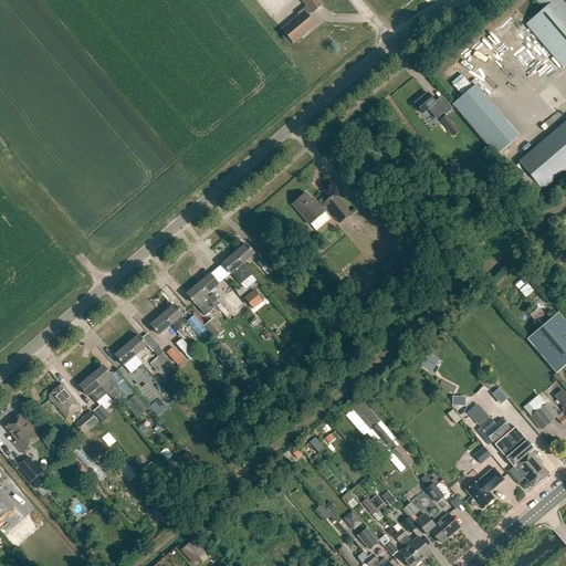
[(297,14),(299,16),(282,30),(284,34),(283,34),(283,37),(283,39),(284,41),(286,42),(290,42),(291,41),(293,44),(315,27),(307,17),(312,13),(323,6),(317,0),(301,0),(306,7),(297,14)]
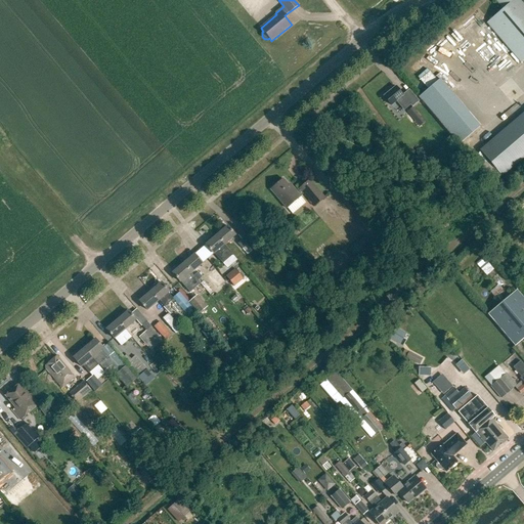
[(487,24),(521,62),(523,60),(523,8),(521,5),(522,4),(518,0),(497,0),(496,1),(504,9),(487,24)]
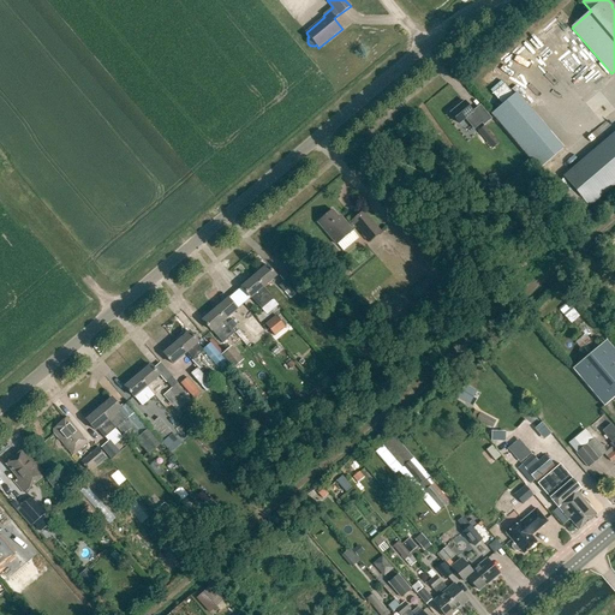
[(515,94),(491,114),(539,169),(562,149),(515,94)]
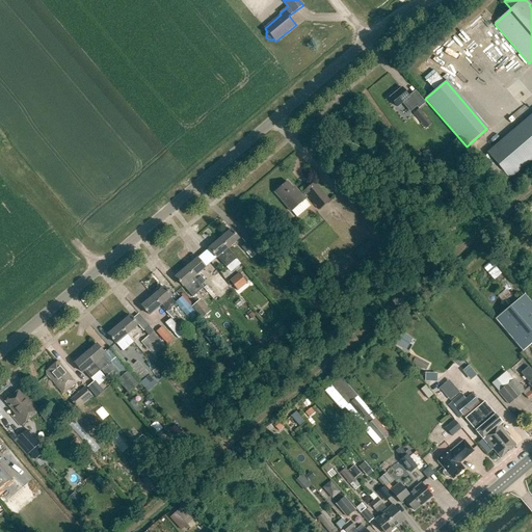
[(390,99),(397,107),(403,102),(406,106),(413,101),(402,88),(390,99)]
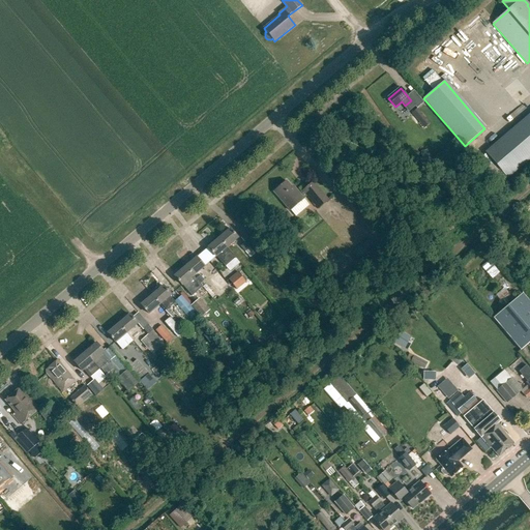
[(421,127),(428,123),(417,107),(410,111),(421,127)]
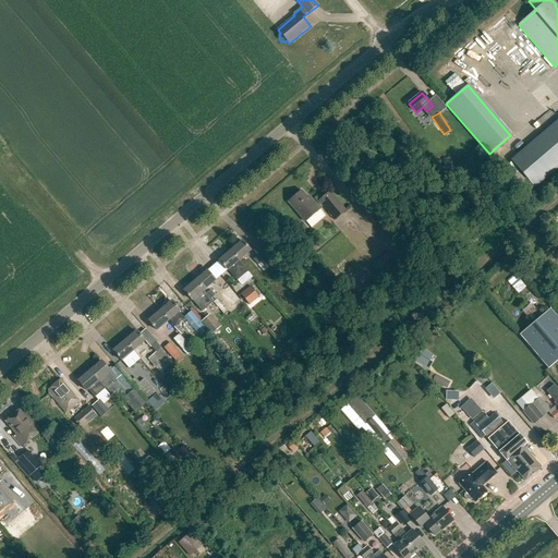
[(557,120),(511,161),(533,186),(557,165),(557,120)]
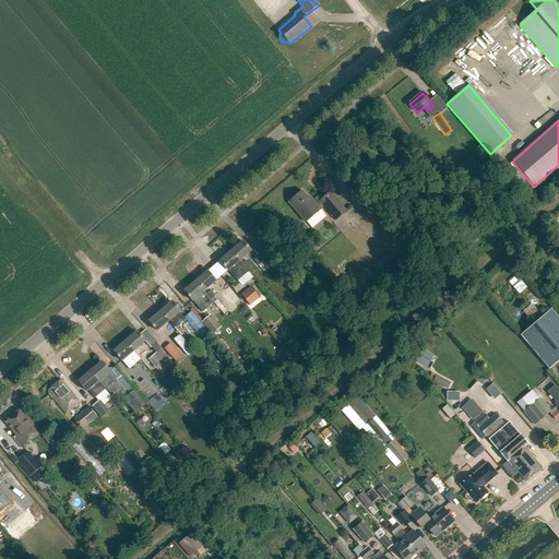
[(455,170),(452,158),(442,161),(445,173),(455,170)]
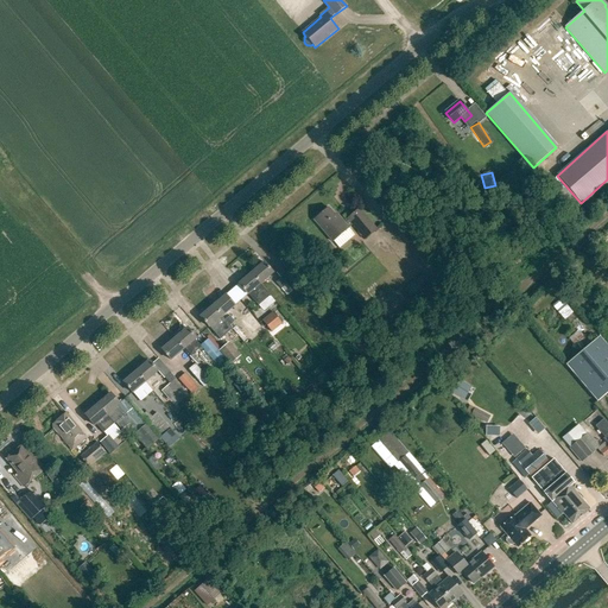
[(344,225),(340,219),(339,220),(329,208),(314,221),(333,242),(353,226),(365,240),(377,230),(359,209),(347,220),(348,221),(344,225)]
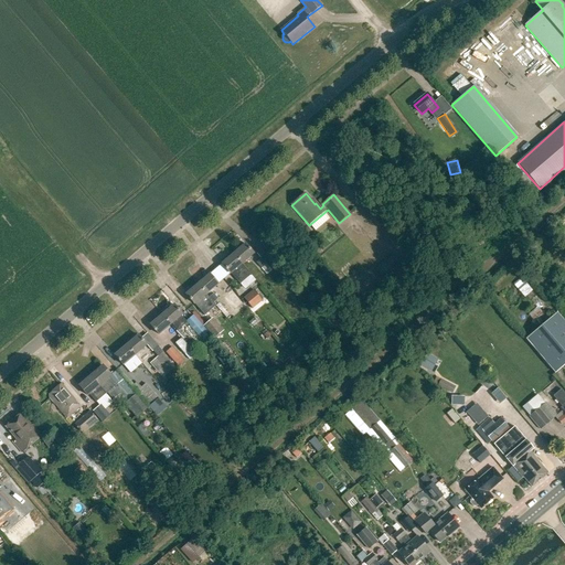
[(234,254),(242,264),(254,254),(245,244),(234,254)]
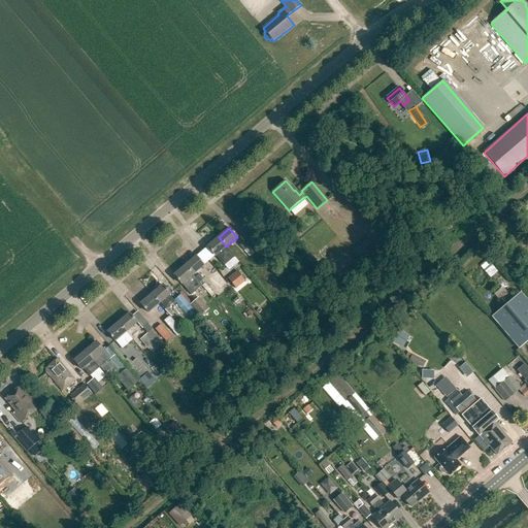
[(252,241),(245,233),(241,237),(245,241),(241,245),(251,257),(256,253),(249,244),(252,241)]
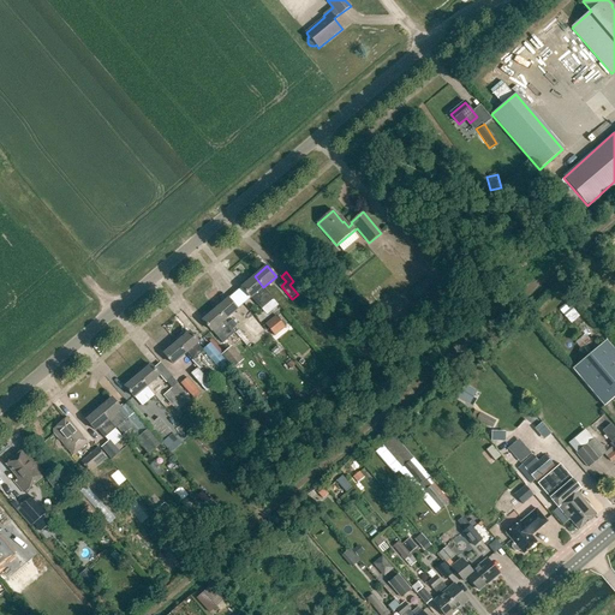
[(252,297),(262,308),(273,298),(263,287),(255,276),(242,288),(250,298),(252,297)]
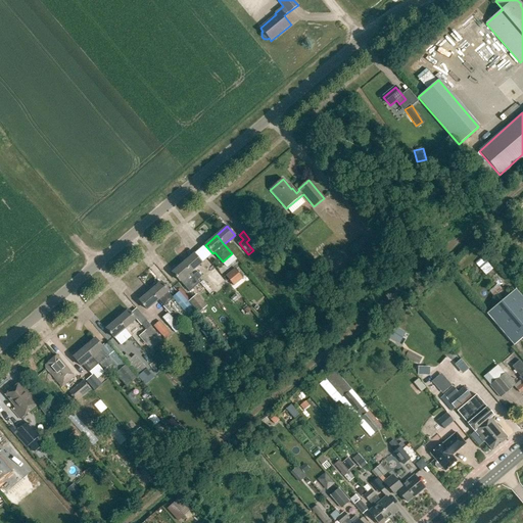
[(183,264),(191,273),(201,264),(194,254),(183,264)]
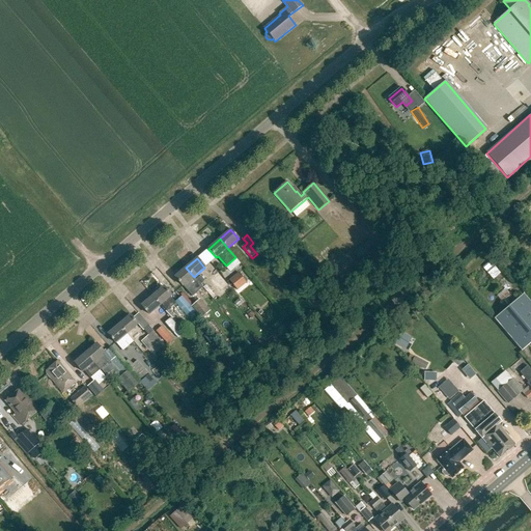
[(491,260),(482,267),(492,278),(499,273),(491,260)]
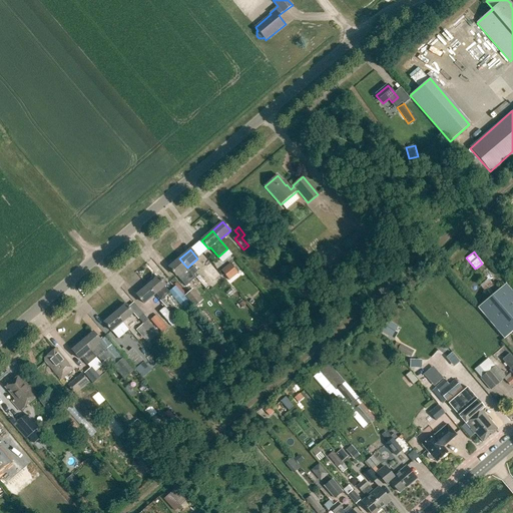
[(182,283),(185,287),(186,287),(196,278),(187,268),(179,259),(169,268),(176,277),(182,283)]
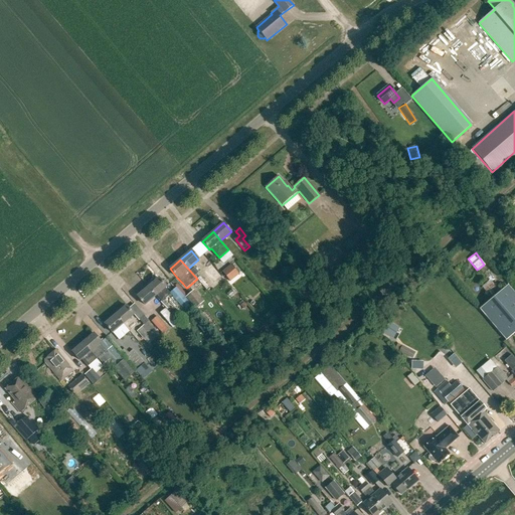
[(239,275),(231,265),(222,273),(230,282),(239,275)]
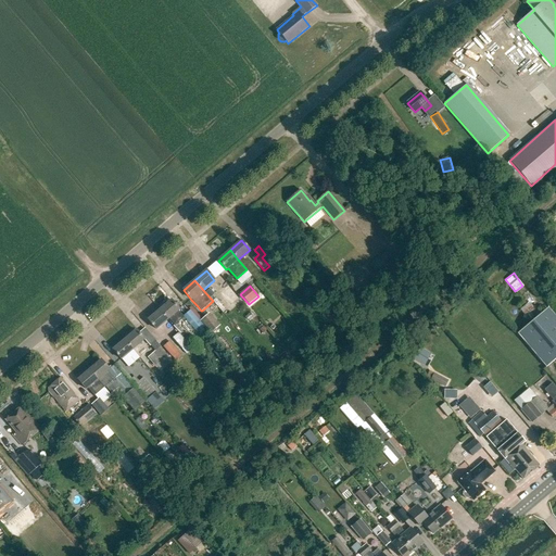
[(229,301),(235,294),(226,287),(220,293),(229,301)]
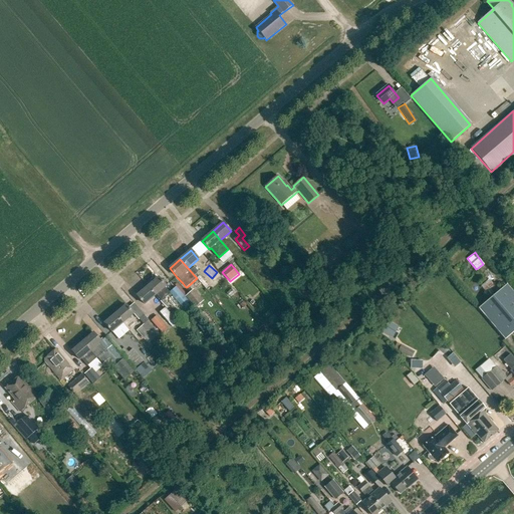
[(148,287),(156,295),(166,286),(159,278),(148,287)]
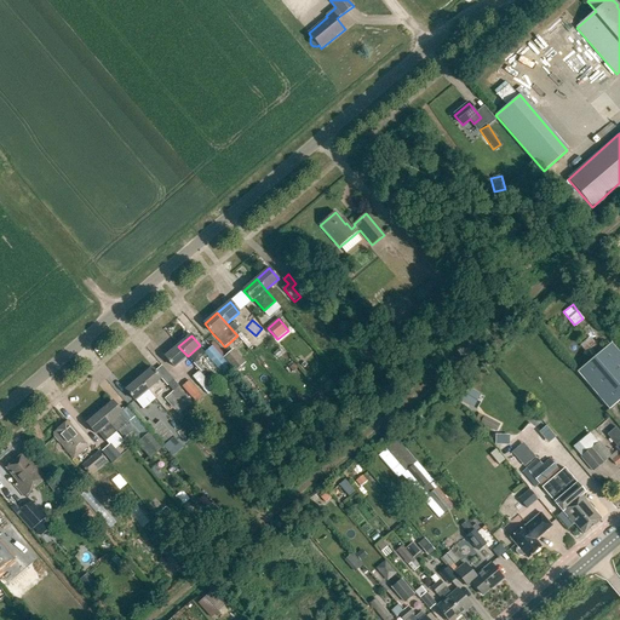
[(619,354),(610,344),(578,372),(609,409),(619,400),(619,354)]
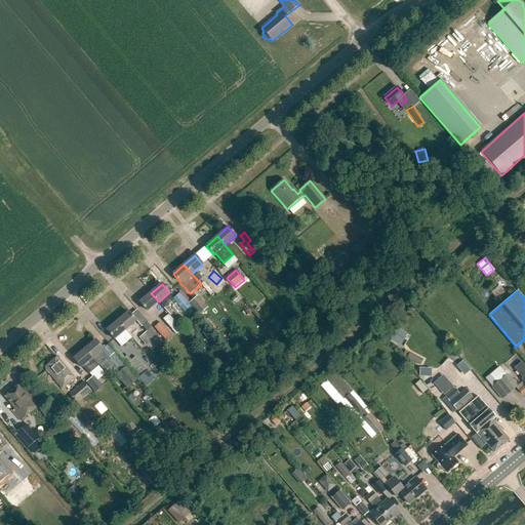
[(139,303),(148,311),(159,301),(151,293),(139,303)]
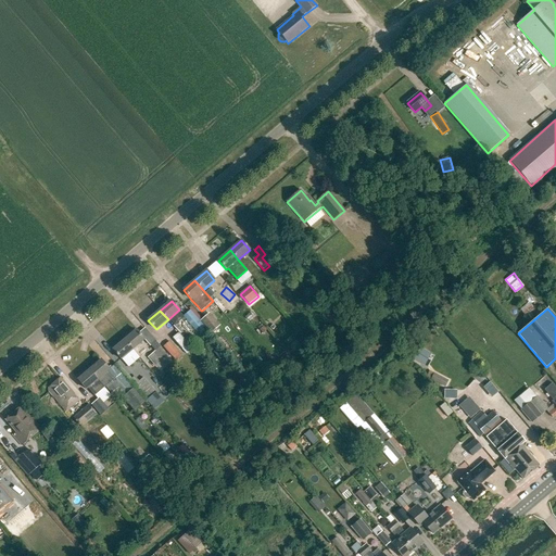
[(191,312),(184,318),(199,337),(206,330),(191,312)]
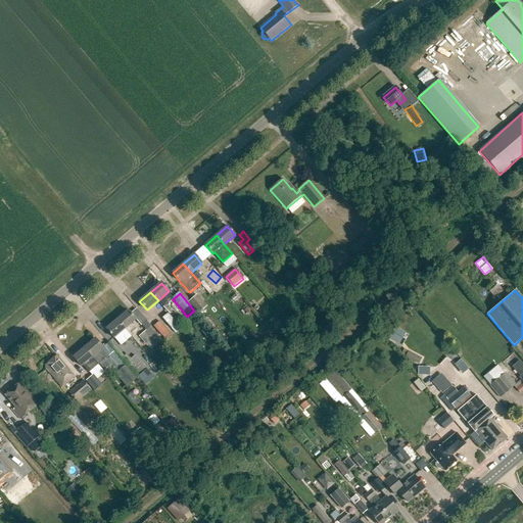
[(195,295),(188,301),(198,314),(205,307),(195,295)]
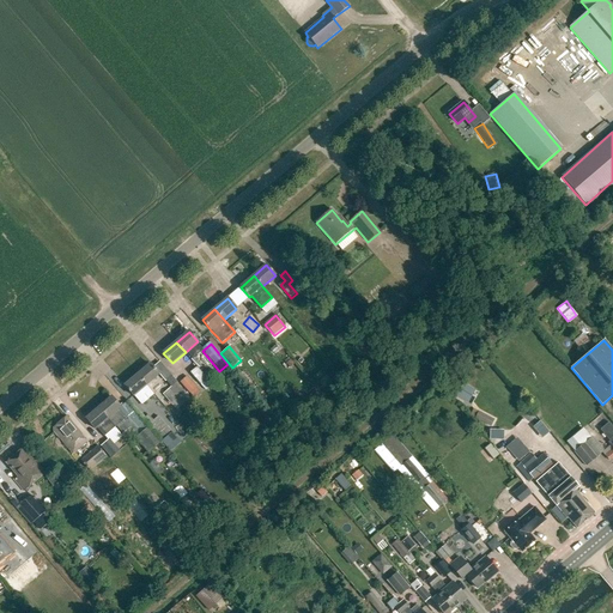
[(138,375),(146,386),(159,375),(150,364),(138,375)]
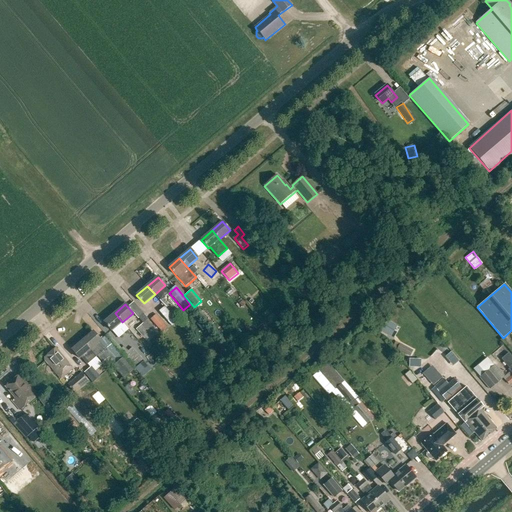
[(159,312),(172,327),(178,322),(165,307),(159,312)]
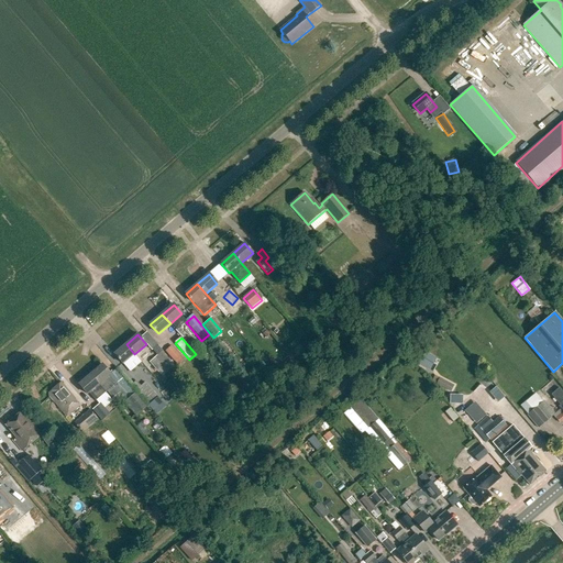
[(114,354),(122,364),(134,354),(127,344),(114,354)]
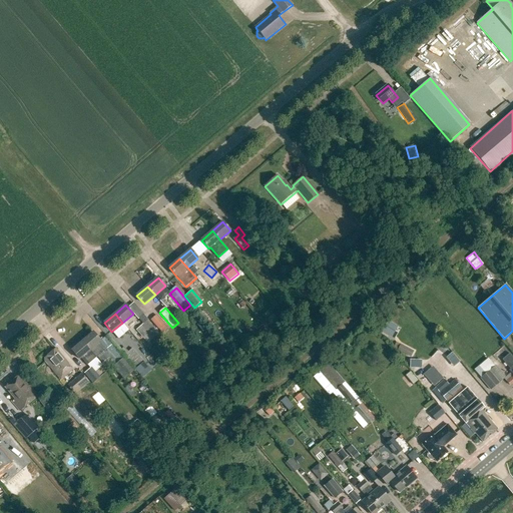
[(136,330),(149,344),(160,334),(148,321),(149,320),(145,315),(140,319),(144,324),(136,330)]
